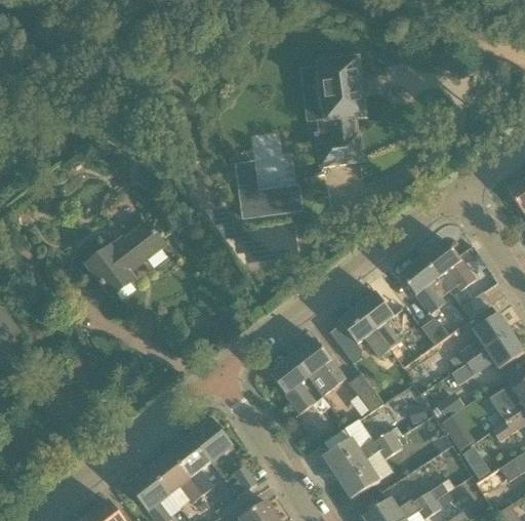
[(319,62),(315,62),(316,66),(318,65),(325,119),(325,120),(327,120),(329,134),(316,135),(319,167),(365,161),(360,130),(358,130),(357,119),(367,117),(359,55),(349,56),(348,51),(318,54),(319,62)]
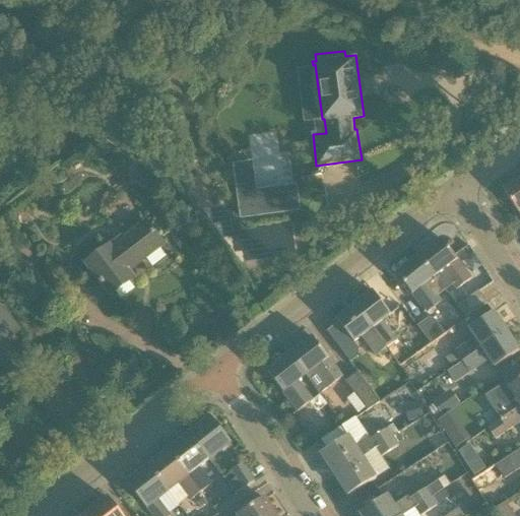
[(257,157),(253,123),(237,125),(244,176),(291,170),(289,153),(257,157)]
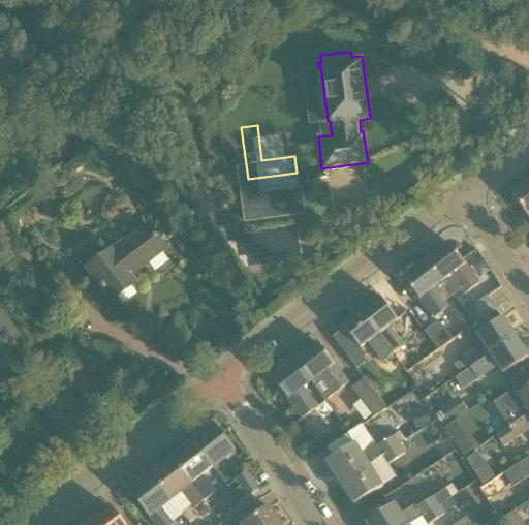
[(121,128),(110,136),(118,146),(128,137),(121,128)]
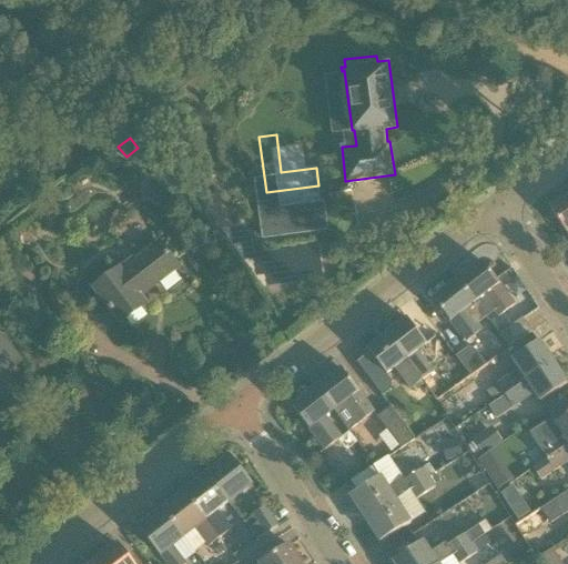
[(567,194),(550,205),(566,229),(567,231),(567,194)]
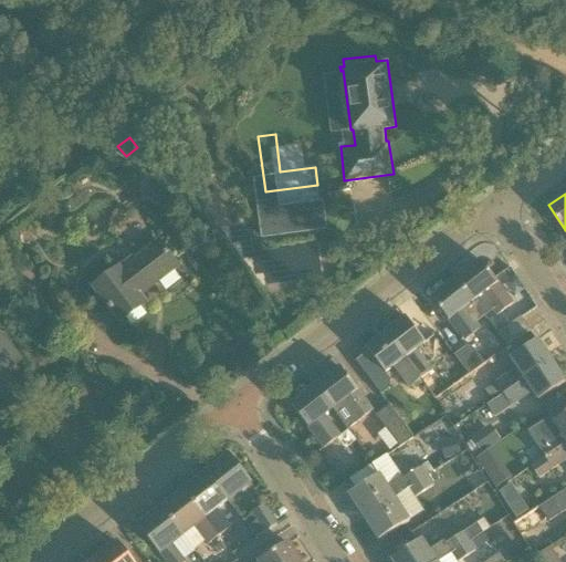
[(121,319),(145,300),(139,292),(177,262),(159,239),(119,269),(117,266),(93,283),(121,319)]
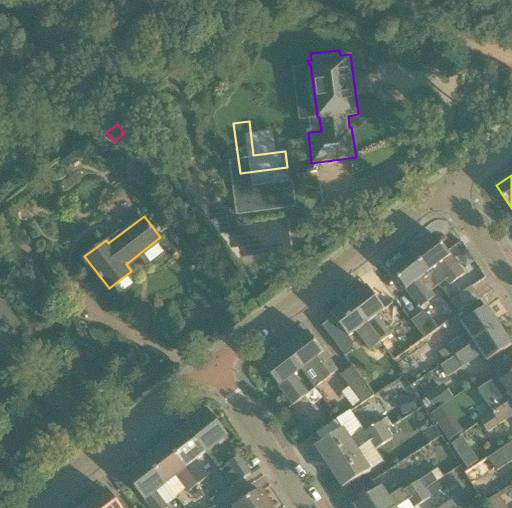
[(464,271),(438,237),(434,232),(412,249),(438,283),(446,277),(450,282),(464,271)]
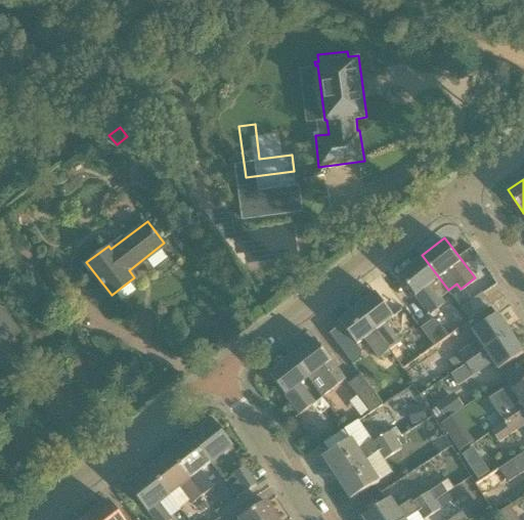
[(444,301),(440,296),(448,290),(422,255),(399,272),(428,310),(427,311),(428,313),(429,312),(430,312),(444,301)]
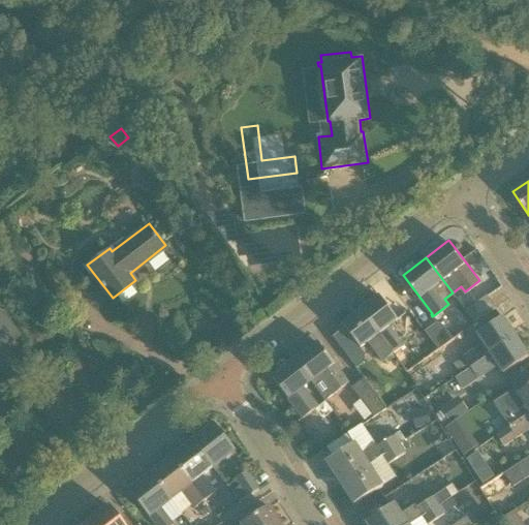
[(474,321),(496,306),(487,292),(465,308),(474,321)]
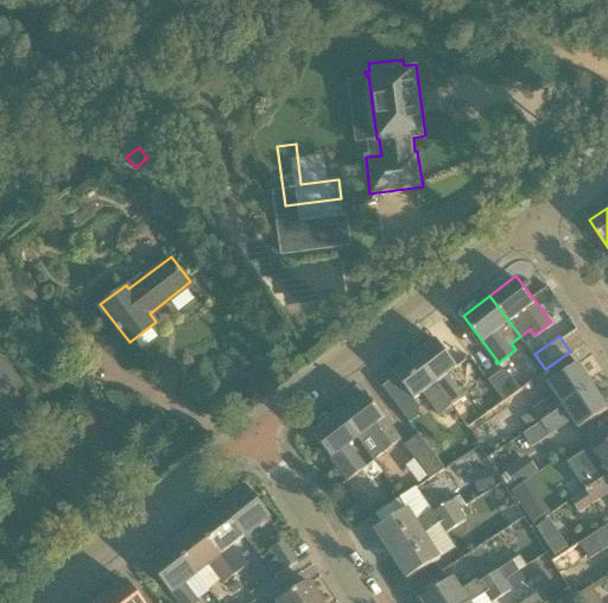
[(453,402),(463,394),(447,372),(456,365),(436,337),(415,354),(453,402)]
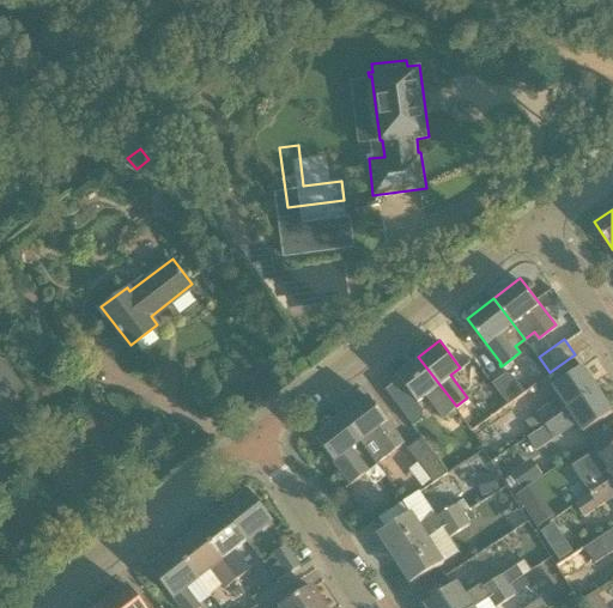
[(0,403),(24,387),(0,356),(0,403)]
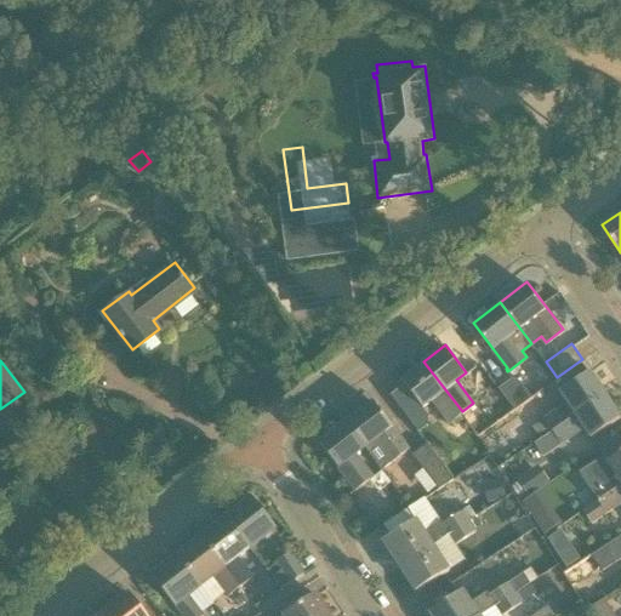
[(462,411),(423,361),(402,378),(422,405),(432,398),(450,421),(462,411)]
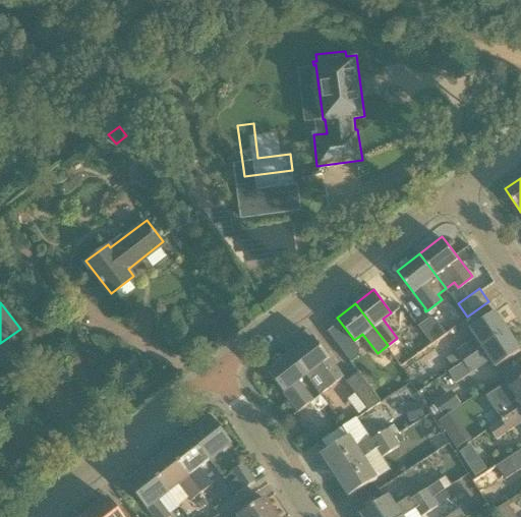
[(476,335),(455,349),(462,359),(507,330),(495,309),(470,326),(476,335)]
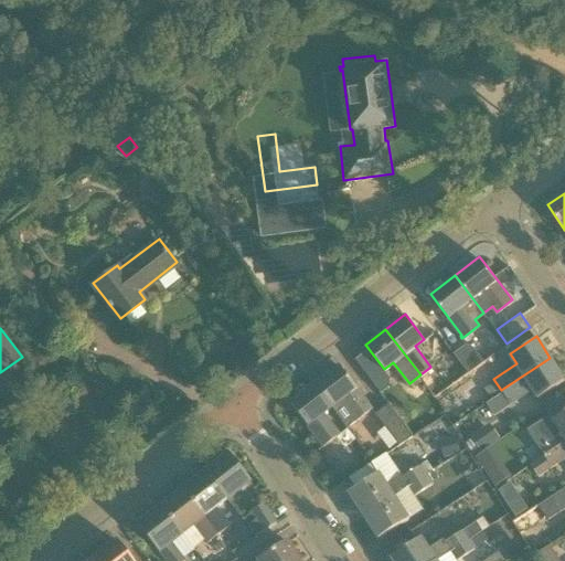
[(483,360),(470,342),(468,345),(467,341),(454,351),(468,371),(483,360)]
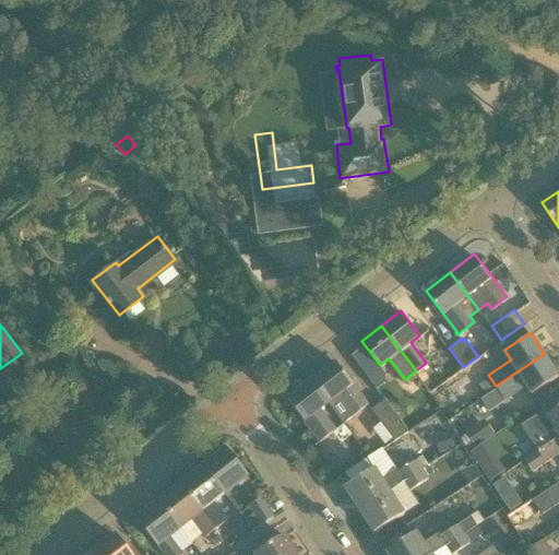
[(558,375),(544,354),(496,386),(504,399),(526,385),(532,391),(558,375)]
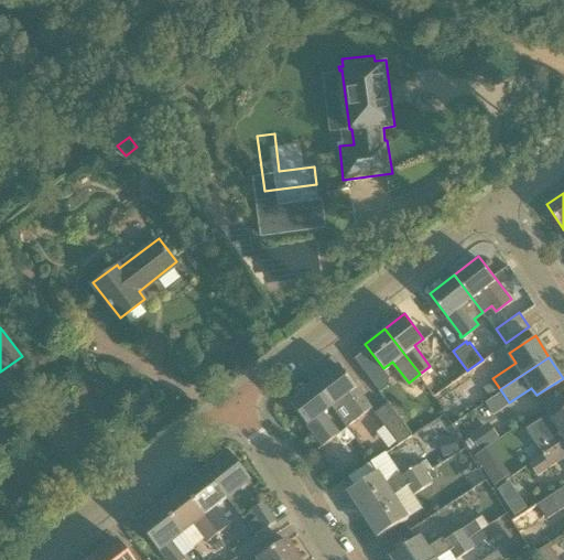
[(347,424),(372,406),(339,363),(314,383),(332,405),(347,424)]
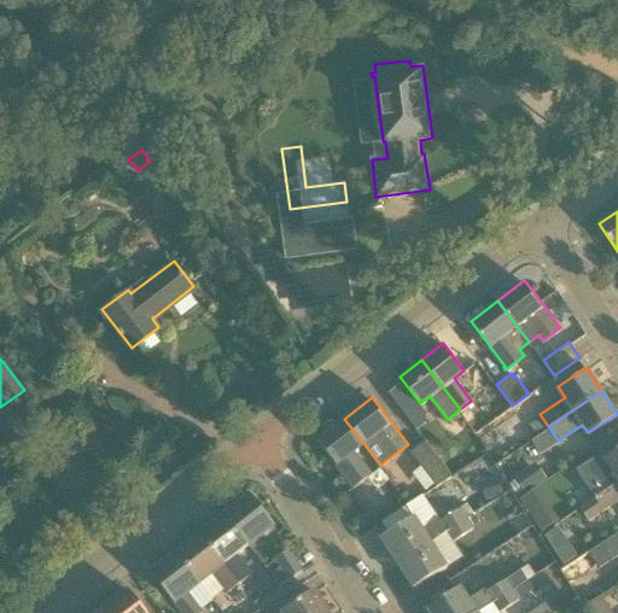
[(540,414),(529,421),(536,433),(548,426),(540,414)]
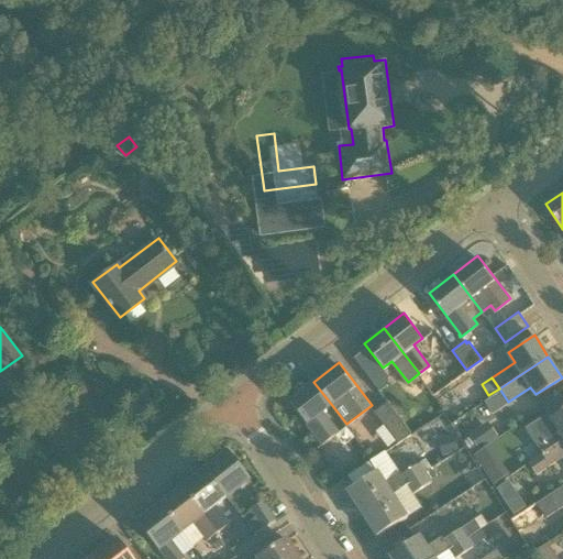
[(339,430),(322,410),(331,404),(313,382),(289,399),(322,442),(339,430)]
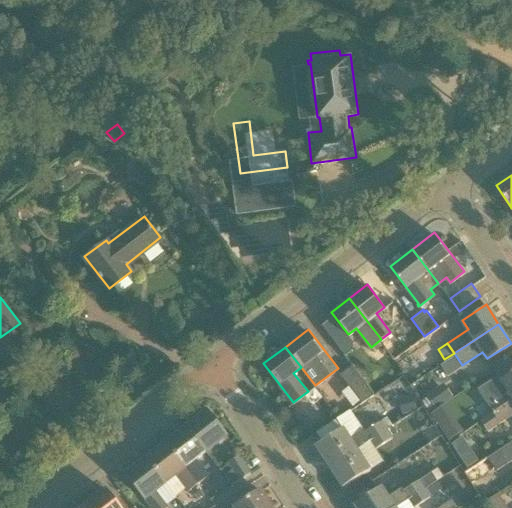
[(373,393),(352,364),(340,372),(361,401),(373,393)]
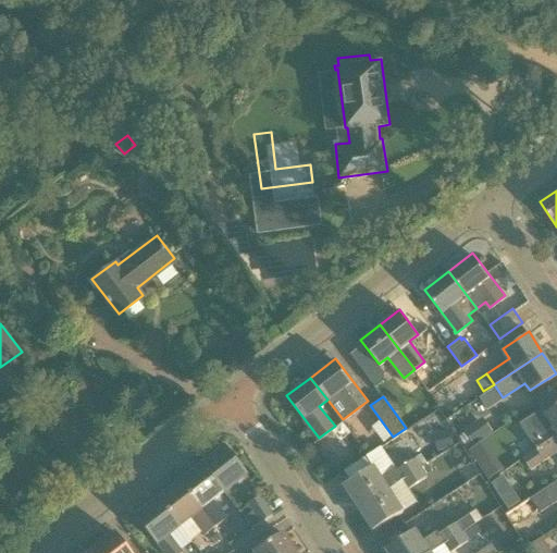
[(535,446),(556,431),(556,403),(544,412),(541,406),(519,421),(529,435),(535,446)]
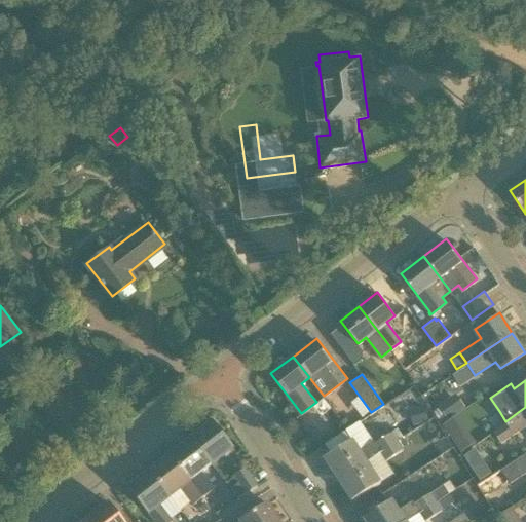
[(440,406),(449,418),(460,410),(450,395),(438,404),(440,406)]
